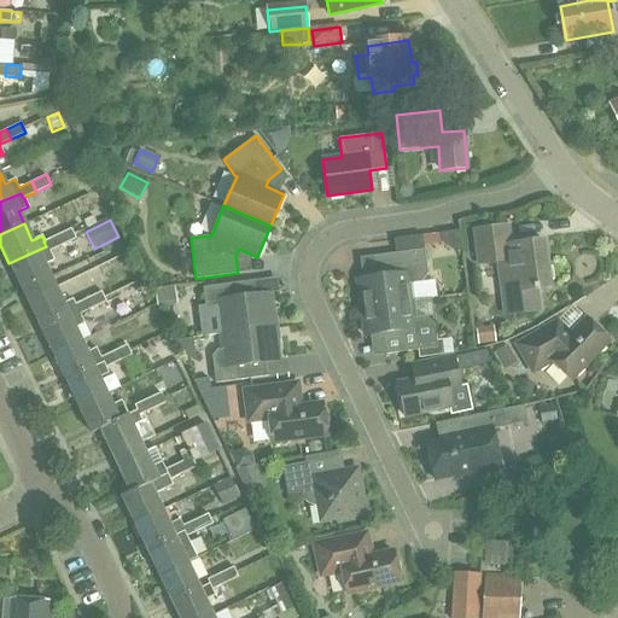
[(536,289),(549,286),(543,239),(511,244),(508,226),(473,231),(478,264),(497,261),(505,315),(540,310),(536,289)]
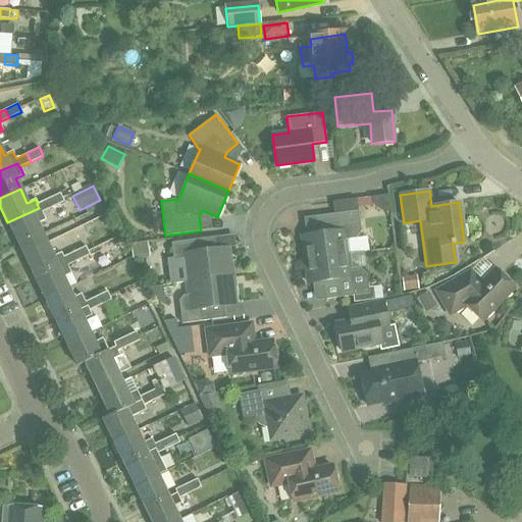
[(60,193),(48,199),(52,207),(64,201),(60,193)]
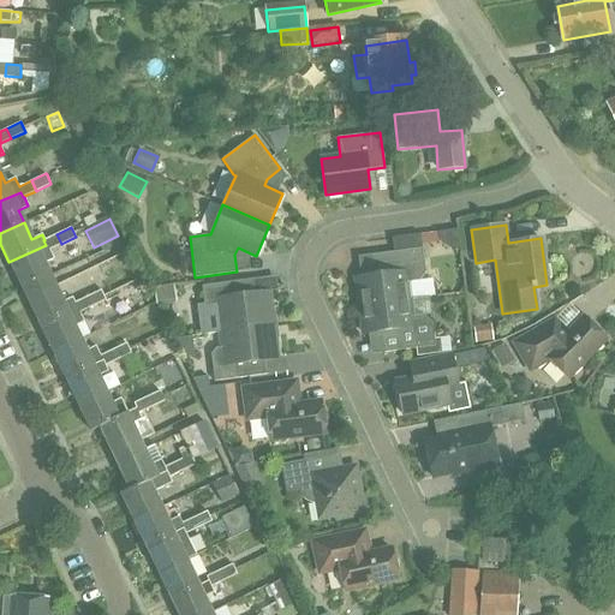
[(359,305),(408,299),(422,297),(419,280),(425,272),(421,233),(396,237),(399,251),(371,255),(374,275),(356,278),(359,305)]
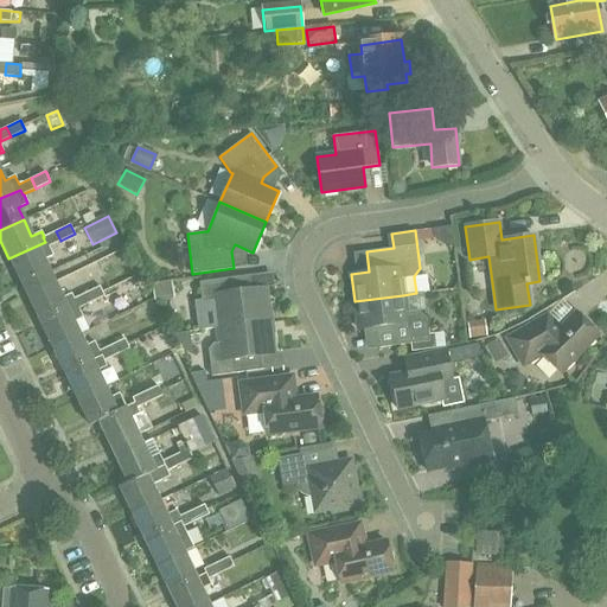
[(45,242),(8,259),(21,286),(36,279),(39,288),(53,281),(43,260),(53,255),(49,247),(61,241),(56,231),(44,237),(43,237),(45,242)]
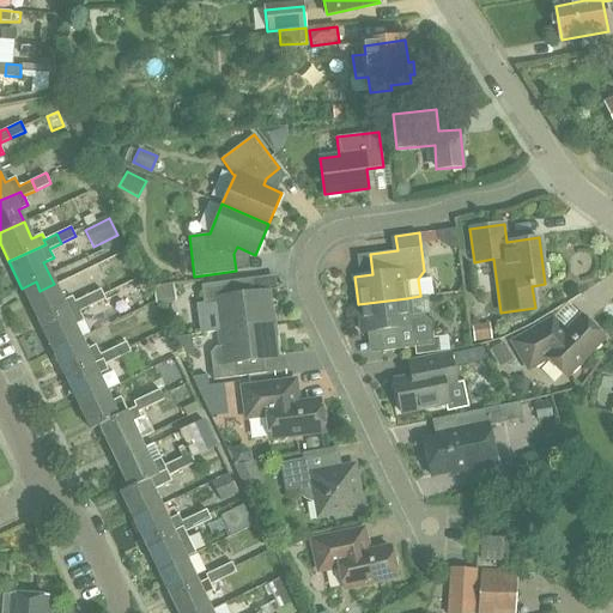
[(220,331),(272,323),(268,290),(254,292),(252,278),(201,285),(204,303),(216,302),(220,331)]
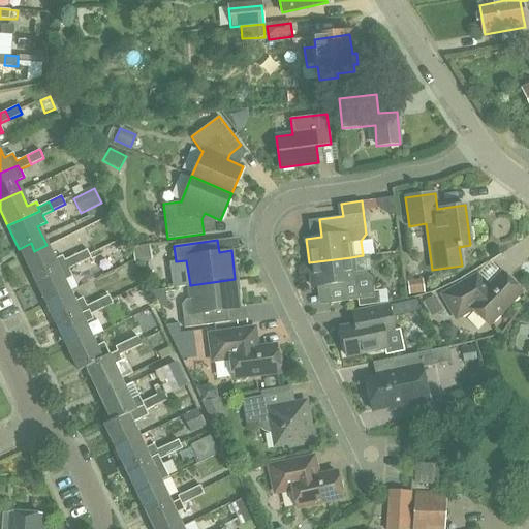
[(31,243),(19,249),(34,280),(65,265),(67,269),(68,269),(79,263),(74,254),(64,259),(62,255),(54,260),(47,245),(34,251),(31,243)]
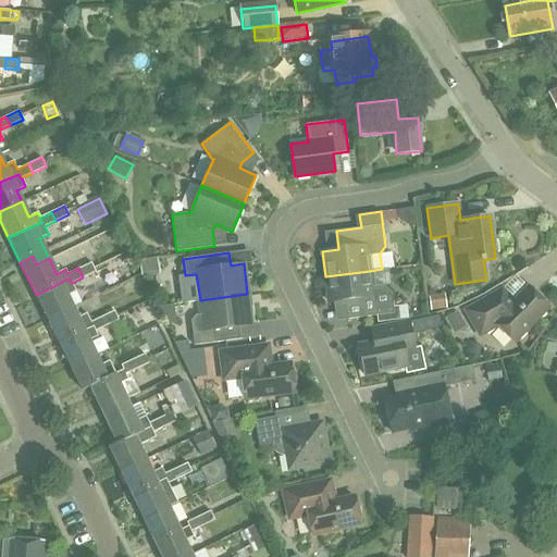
[(91,262),(78,268),(83,277),(96,272),(91,262)]
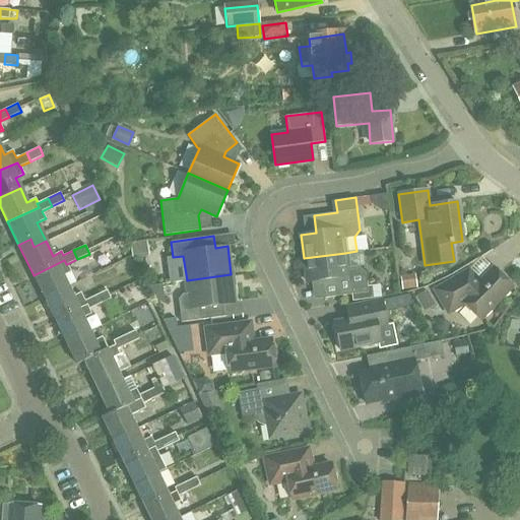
[(347,267),(345,253),(304,258),(307,281),(322,279),(325,298),(368,291),(365,271),(358,266),(347,267)]
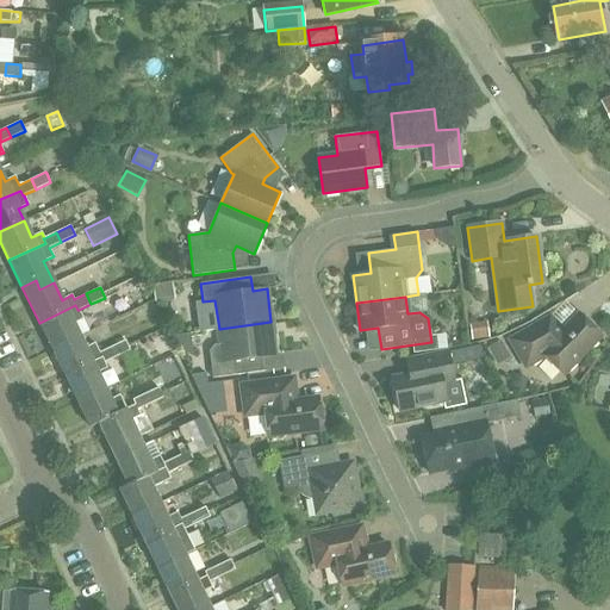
[(83,319),(79,310),(78,310),(75,305),(39,323),(51,349),(79,336),(73,323),(83,319)]
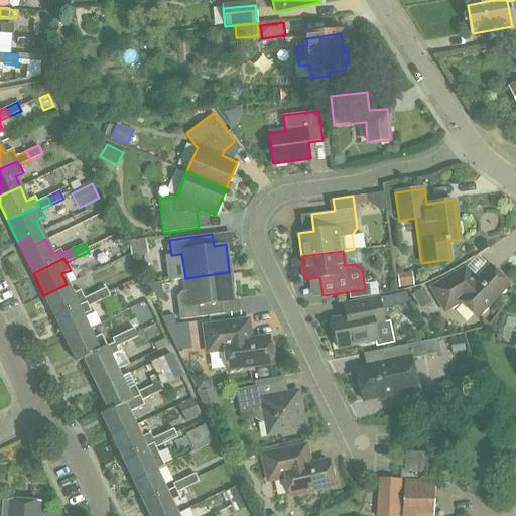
[(461,300),(477,316),(508,284),(504,280),(503,273),(500,271),(494,269),(490,265),(477,278),(466,267),(431,287),(444,310),(461,300)]
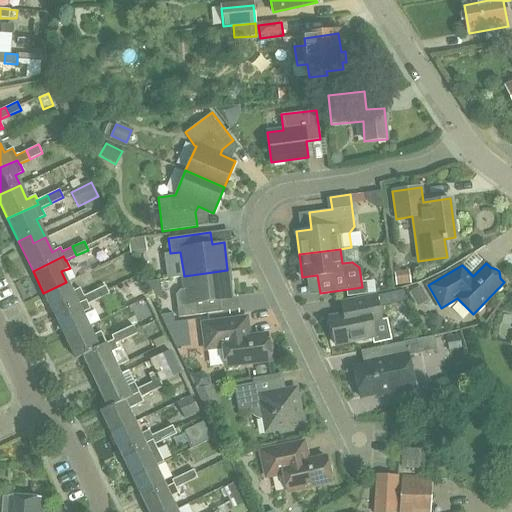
[(227,270),(184,276),(185,288),(179,289),(175,295),(178,317),(221,311),(219,299),(231,298),(227,270)]
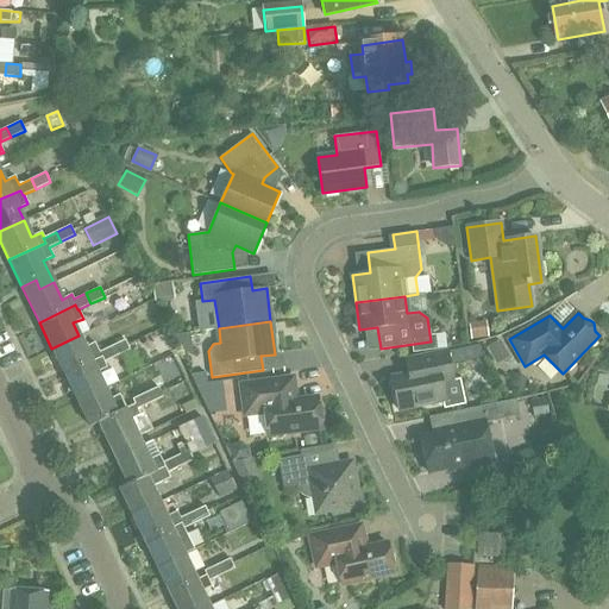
[(85,347),(79,336),(51,349),(64,375),(92,362),(101,357),(99,352),(95,343),(85,347)]
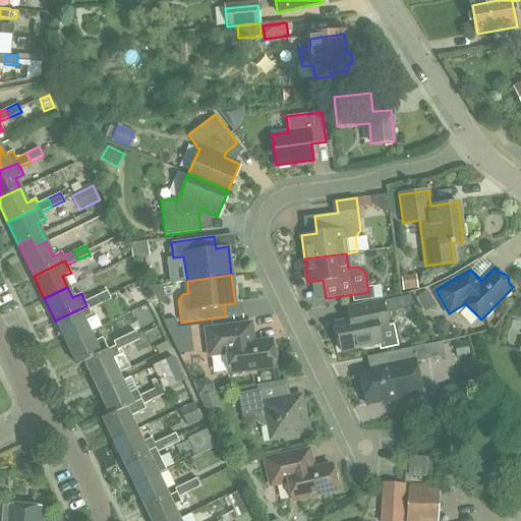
[(96,296),(100,304),(111,299),(107,291),(96,296)]
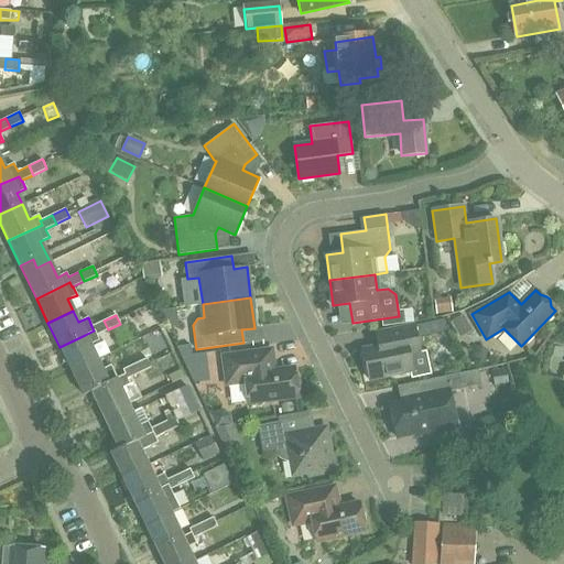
[(104,321),(91,326),(94,331),(96,336),(108,329),(104,321)]
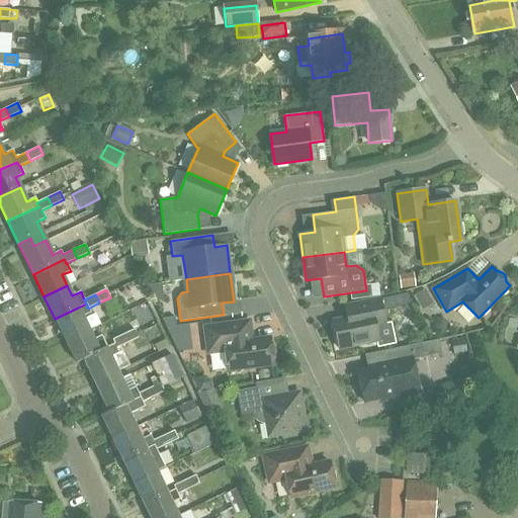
[(339,348),(378,340),(377,332),(381,326),(385,325),(380,298),(345,306),(348,318),(333,321),(339,348)]
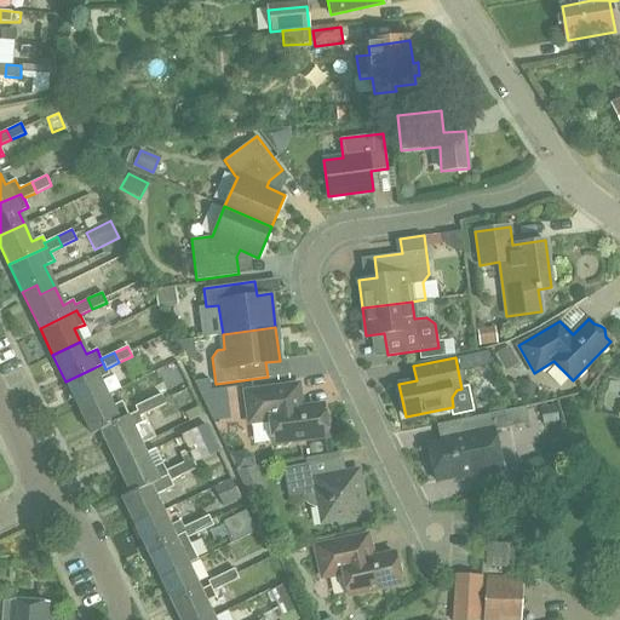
[(105,394),(93,368),(65,382),(78,408),(105,394)]
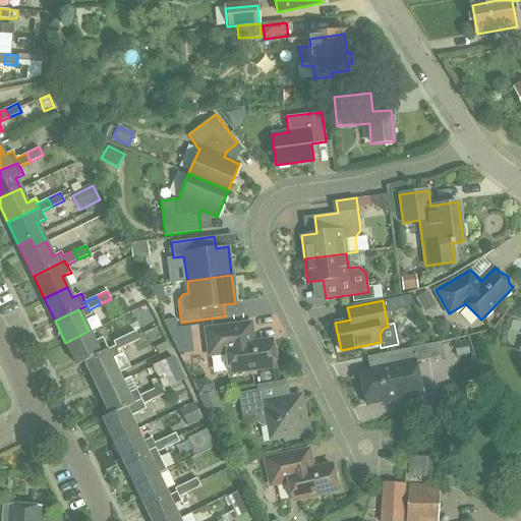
[(227,352),(230,371),(275,366),(275,360),(277,357),(277,354),(277,351),(275,348),(273,346),(272,340),(253,342),(251,323),(206,329),(210,355),(227,352)]
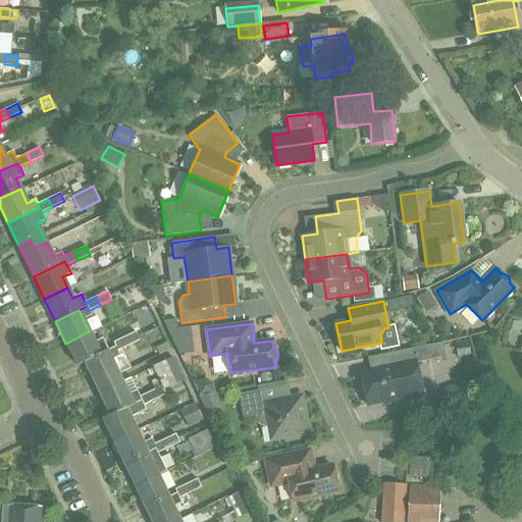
[(184,330),(185,342),(201,341),(201,329),(184,330)]
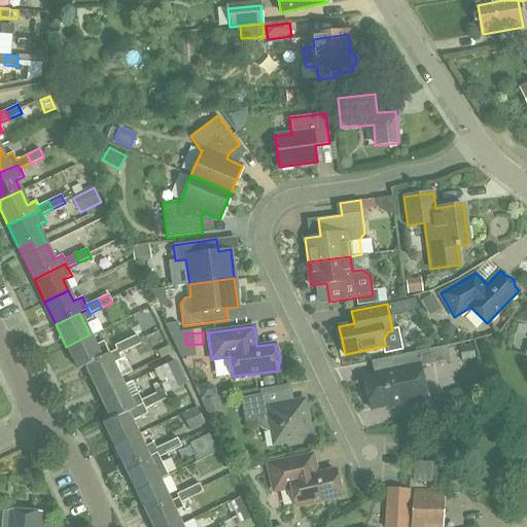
[(90,335),(66,347),(77,370),(85,365),(101,358),(101,357),(109,353),(104,342),(95,346),(90,335)]
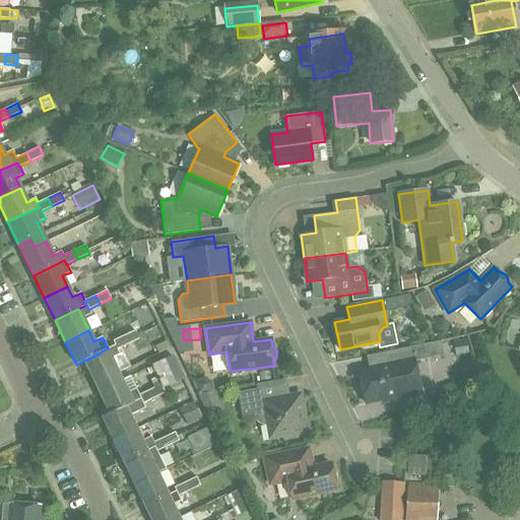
[(135,331),(124,336),(128,344),(139,339),(135,331)]
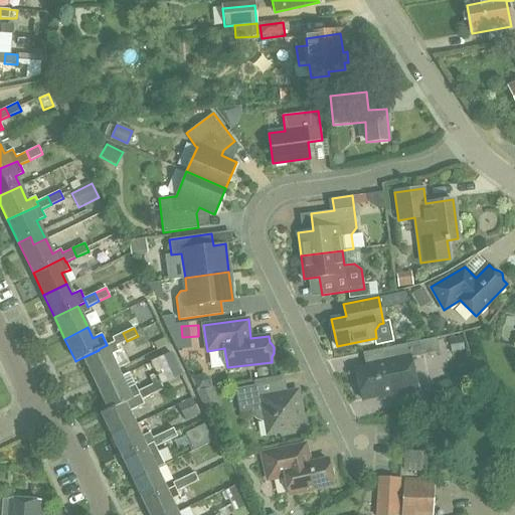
[(127,341),(123,333),(112,338),(114,342),(116,346),(127,341)]
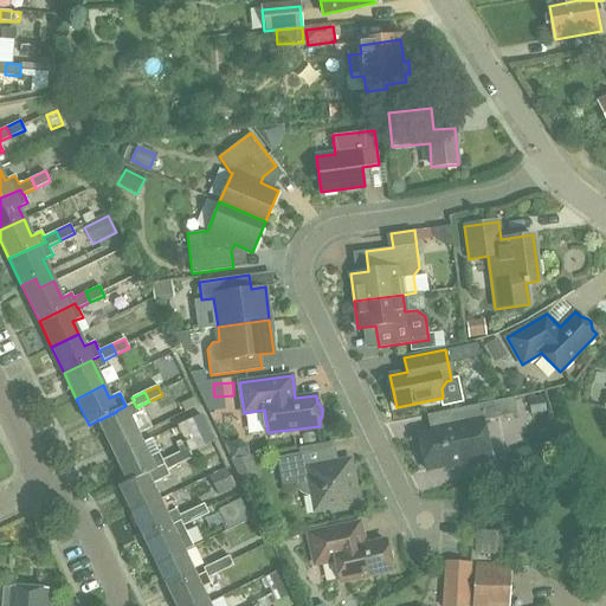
[(498,417),(495,400),(449,410),(452,425),(440,427),(440,431),(419,434),(420,440),(418,445),(420,457),(424,461),(426,469),(447,465),(447,468),(468,464),(468,461),(490,456),(483,420),(498,417)]
